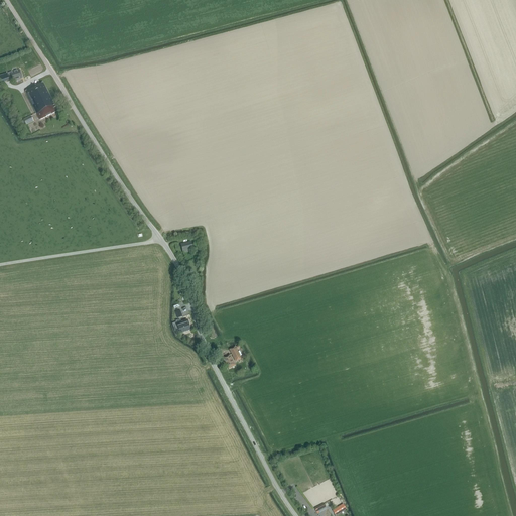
[(19,70),(8,73),(11,82),(22,78),(19,70)]
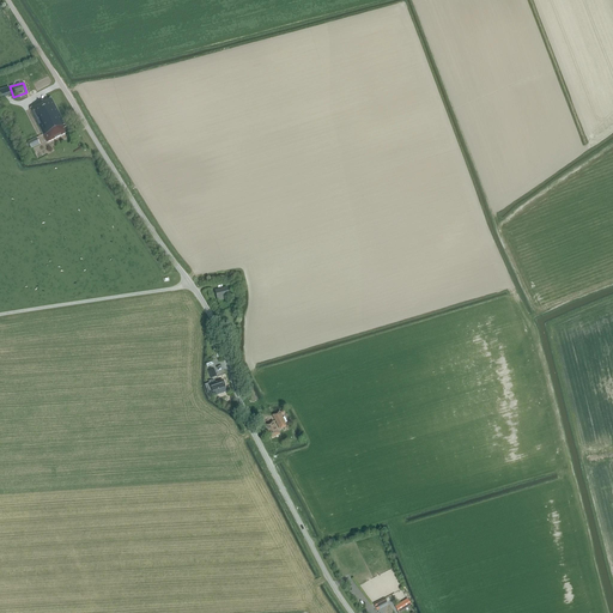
[(48,143),(68,132),(62,120),(52,97),(30,109),(48,143)]
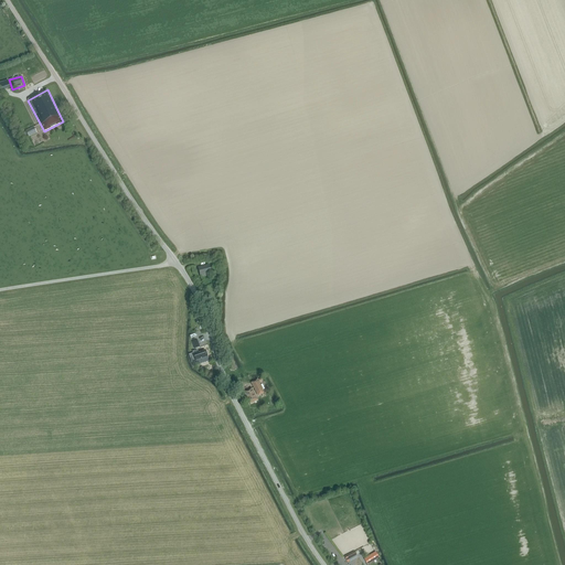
[(36,134),(34,128),(25,131),(29,137),(36,134)]
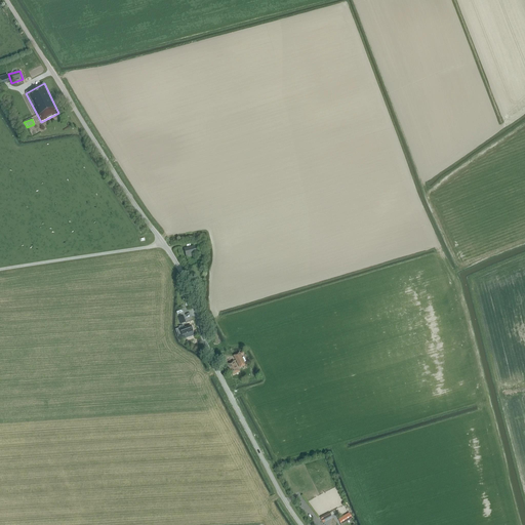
[(29,132),(38,128),(35,123),(34,124),(27,127),(29,132)]
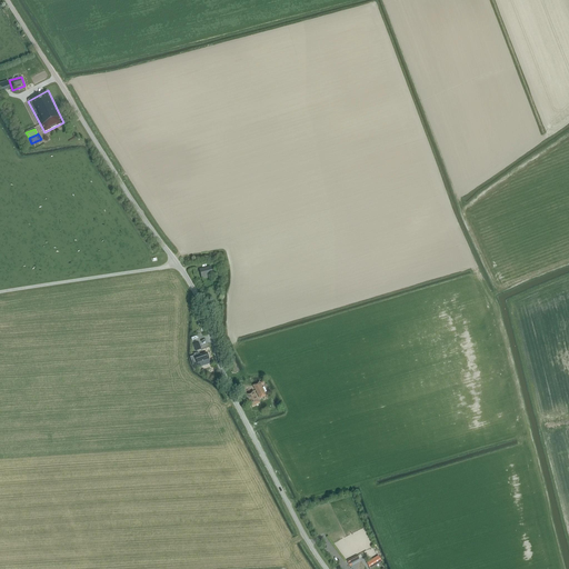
[(210,267),(199,270),(200,272),(200,273),(201,279),(212,277),(212,276),(216,275),(213,269),(211,270),(210,267)]
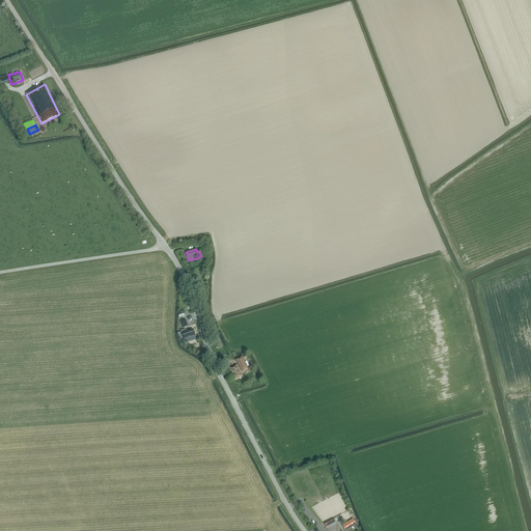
[(180,331),(185,341),(189,340),(189,341),(195,339),(194,336),(192,330),(186,332),(185,330),(180,331)]
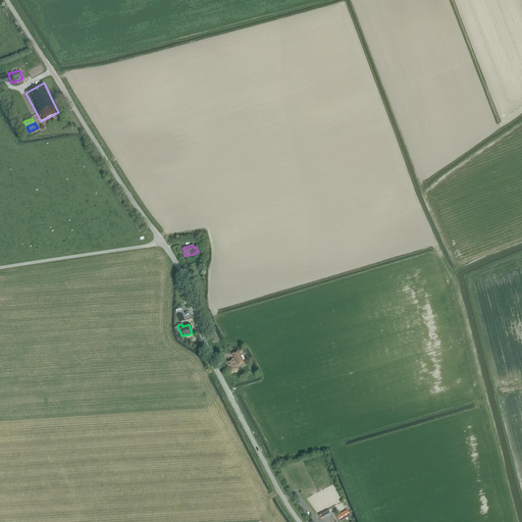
[(231,354),(237,363),(243,360),(238,351),(231,354)]
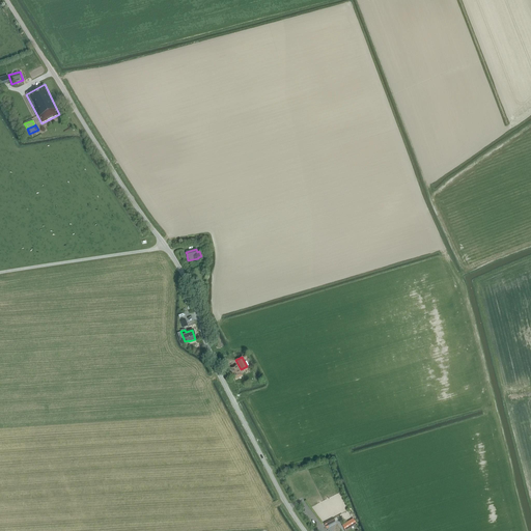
[(242,376),(236,365),(229,369),(234,381),(242,376)]
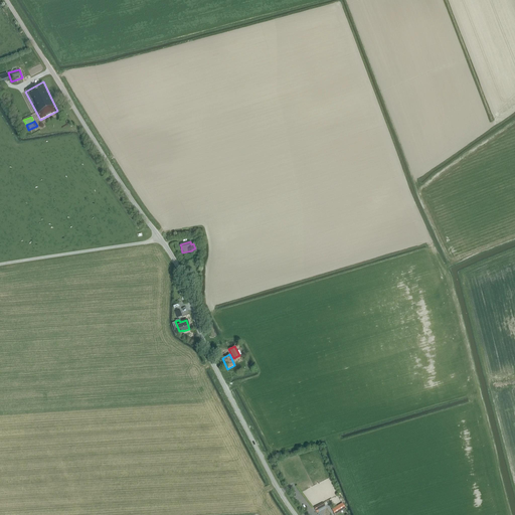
[(318,510),(325,506),(323,503),(314,508),(316,511),(318,510)]
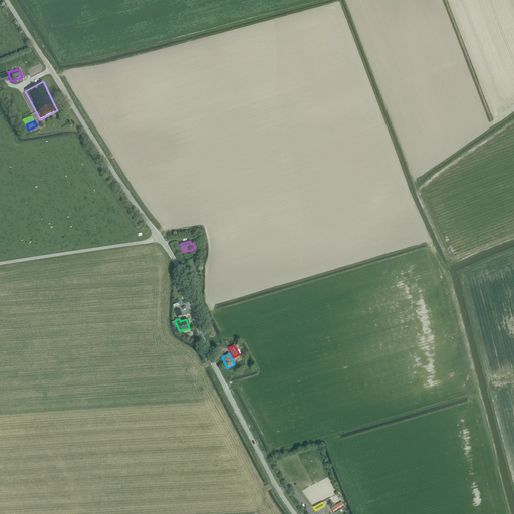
[(341,502),(330,508),(334,513),(345,507),(341,502)]
